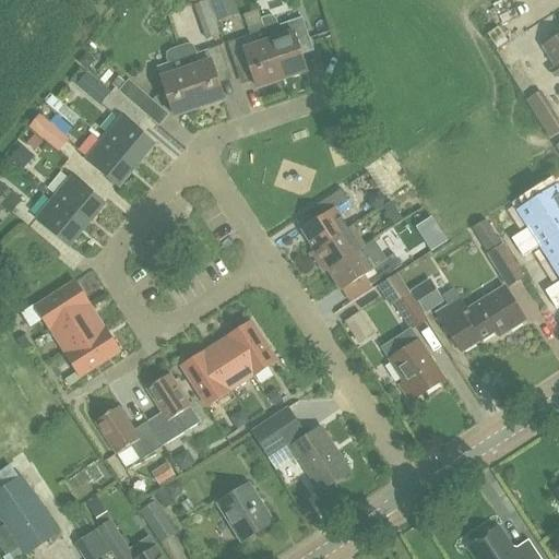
[(211,3),(210,0),(209,0),(195,4),(200,18),(214,12),(211,3)]
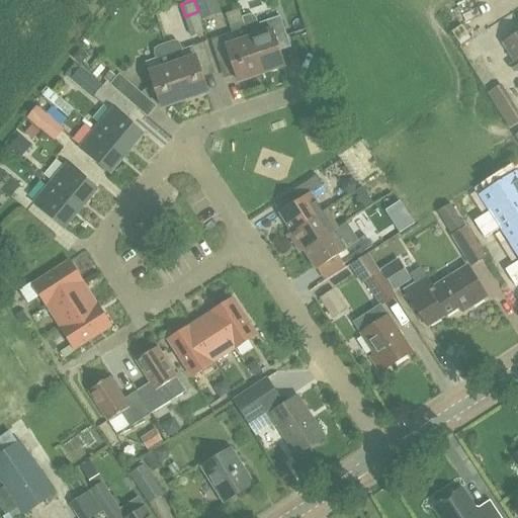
[(198,11),(200,19),(220,12),(216,0),(194,0),(195,3),(198,11)]
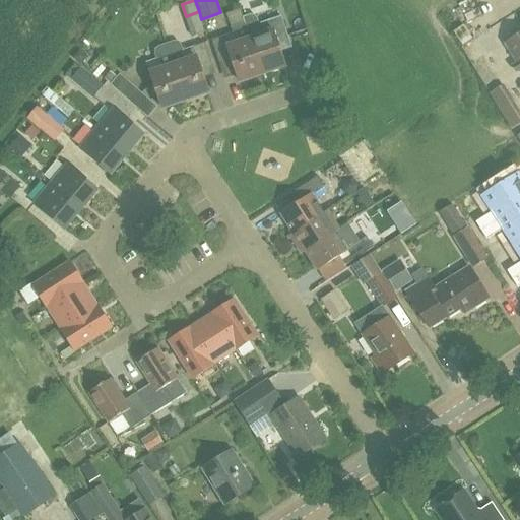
[(245,18),(246,22),(263,74),(286,66),(278,44),(290,40),(282,16),(258,24),(257,21),(253,18),(248,17),(245,18)]
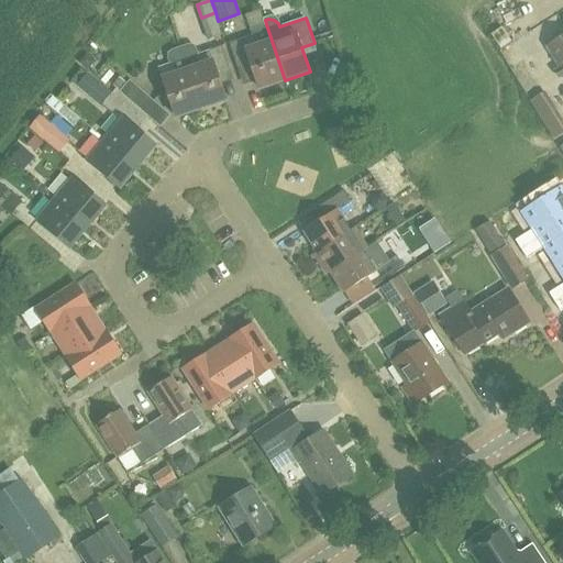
[(285,80),(266,24),(251,30),(253,35),(231,44),(240,68),(252,64),(261,89),(285,80)]
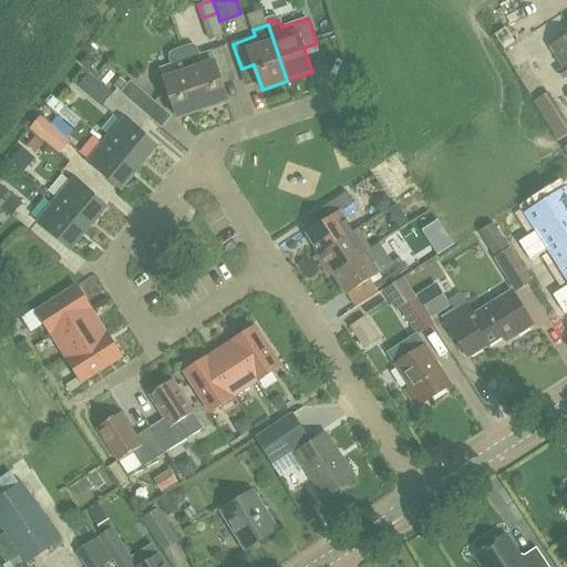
[(566,35),(565,35),(558,39),(558,43),(549,49),(563,69),(558,72),(564,80),(566,76),(566,35)]
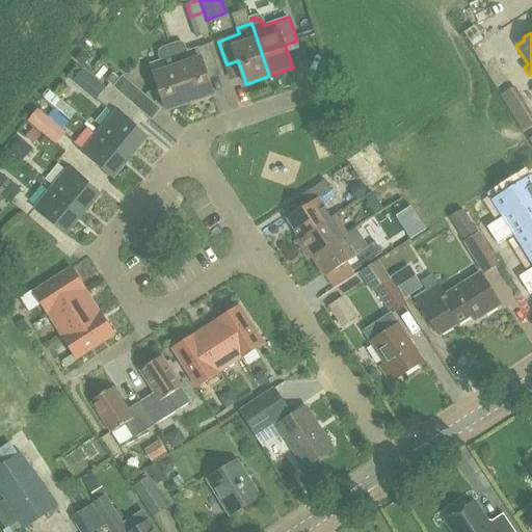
[(171,46),(191,103),(215,95),(207,72),(218,68),(210,44),(185,52),(182,44),(178,44),(171,46)]
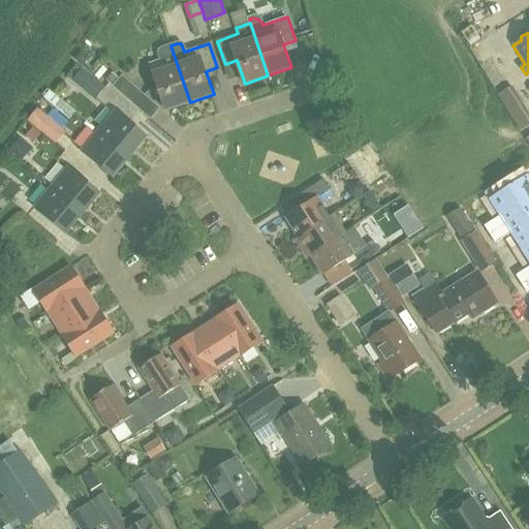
[(190,102),(170,45),(162,49),(159,51),(159,55),(160,60),(150,64),(166,111),(190,102)]
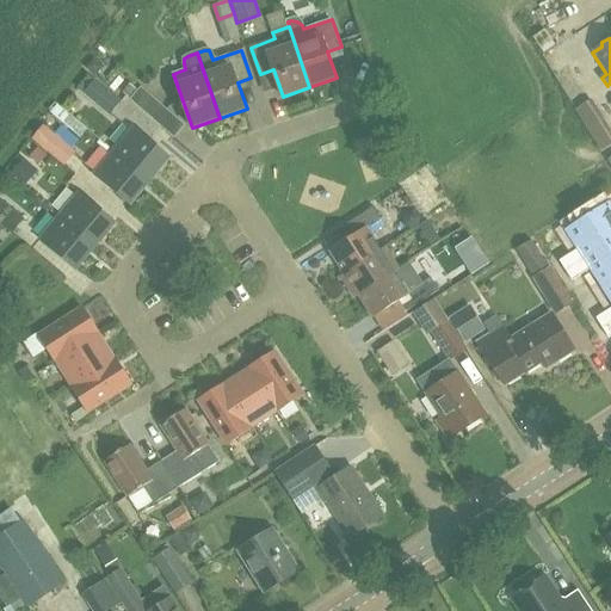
[(96,80),(87,73),(76,87),(84,93),(96,80)]
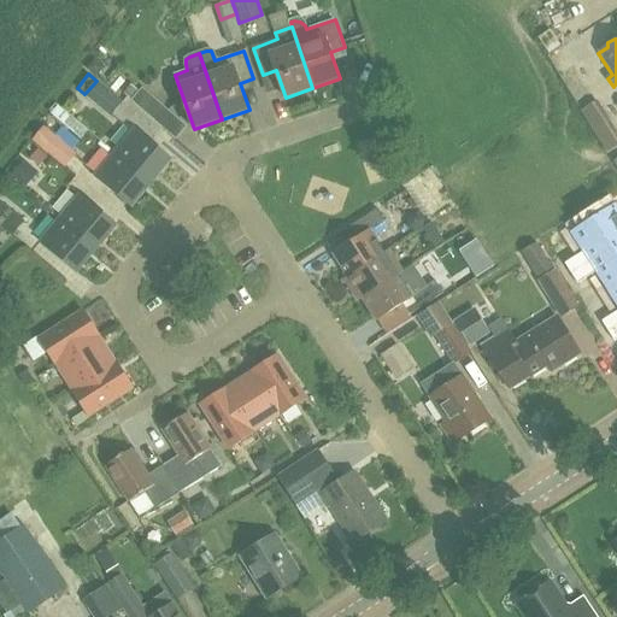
[(111,116),(123,103),(97,81),(84,94),(111,116)]
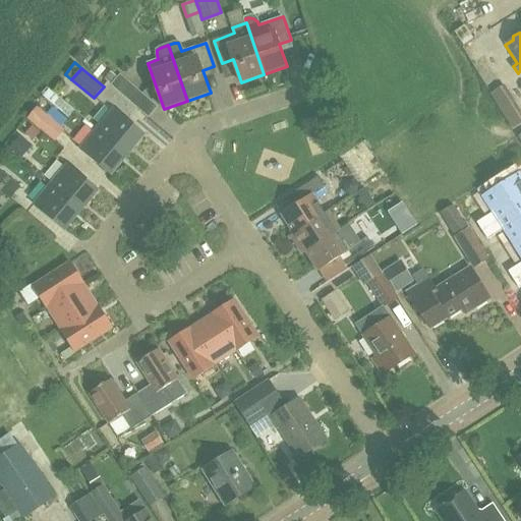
[(118,77),(111,85),(131,103),(139,93),(120,75),(118,77)]
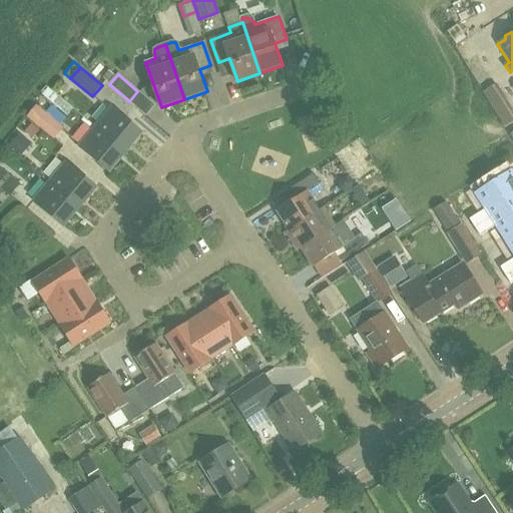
[(53,104),(59,96),(49,87),(43,95),(53,104)]
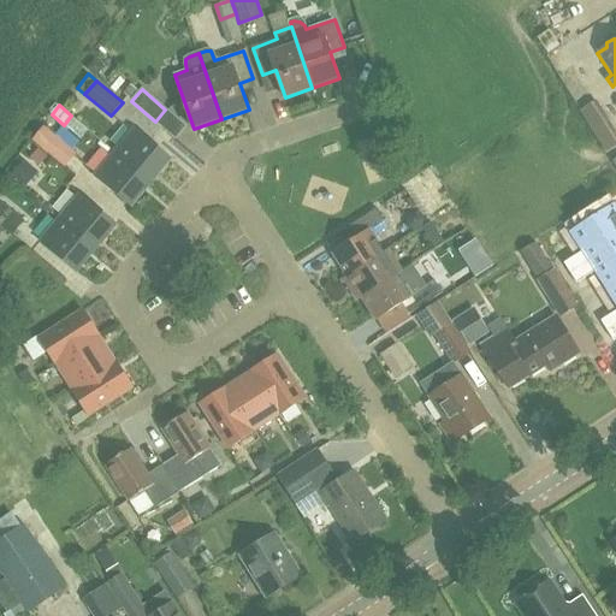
[(591,129),(606,152),(615,144),(615,132),(606,118),(591,129)]
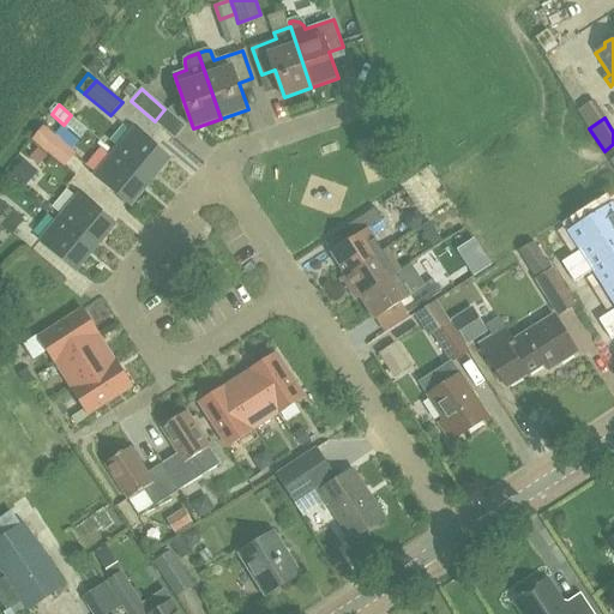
[(42,126),(32,139),(65,167),(76,154),(42,126)]
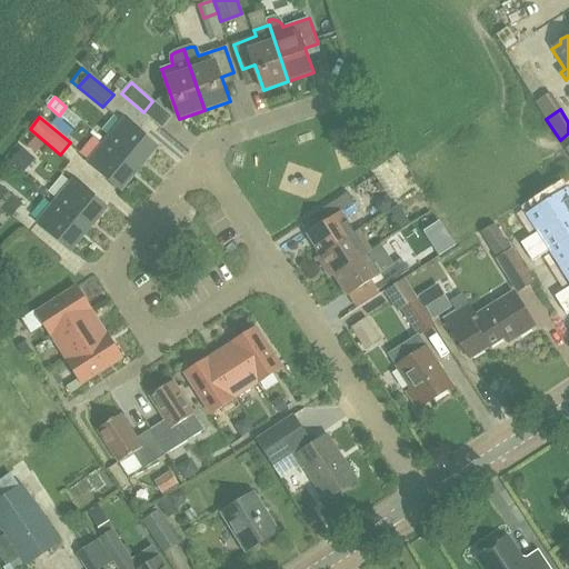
[(107,141),(140,169),(158,147),(125,119),(107,141)]
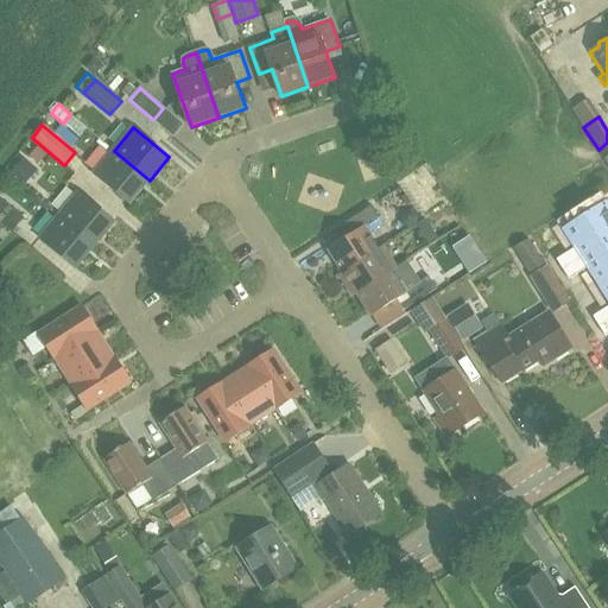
[(130,203),(150,181),(114,151),(95,173),(130,203)]
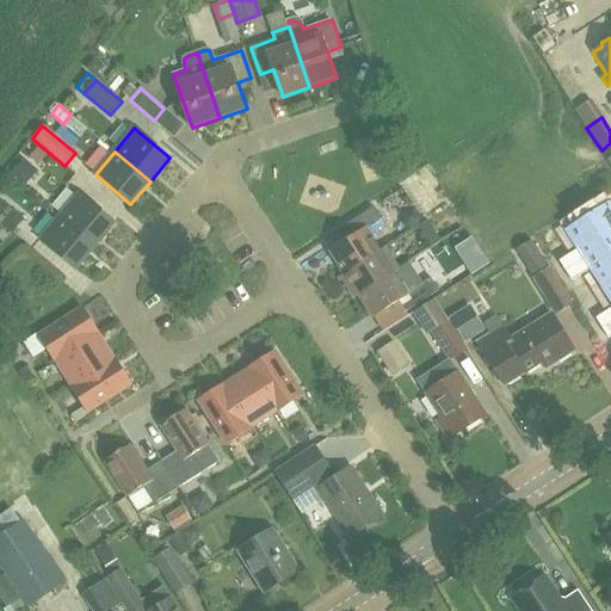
[(12,173),(24,184),(36,172),(24,160),(12,173)]
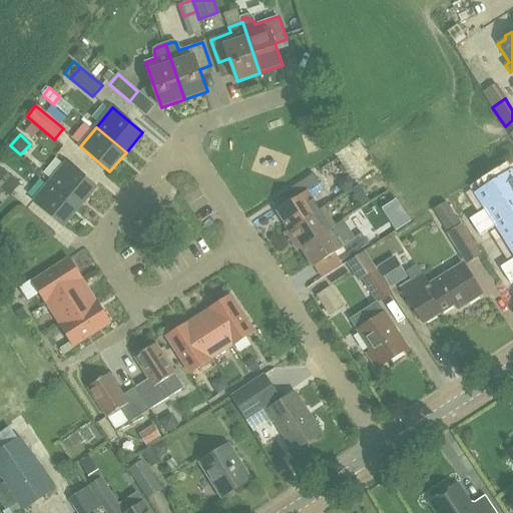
[(50,182),(80,207),(97,187),(67,162),(50,182)]
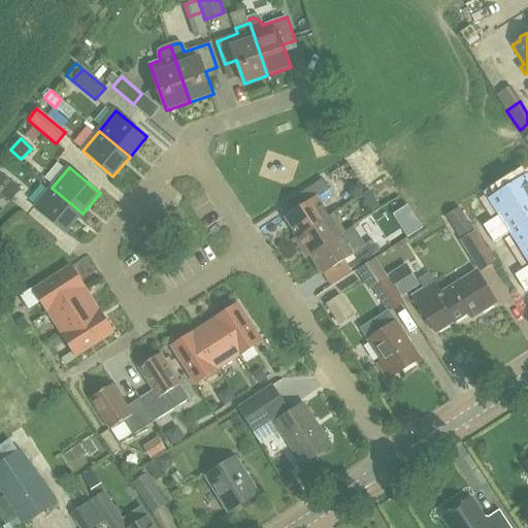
[(488,232),(527,207),(527,172),(489,197),(498,212),(482,223),(488,232)]
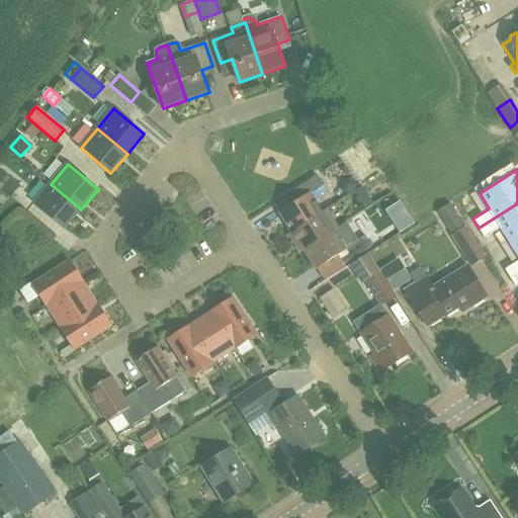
[(0,170),(0,187),(11,196),(19,186),(0,170)]
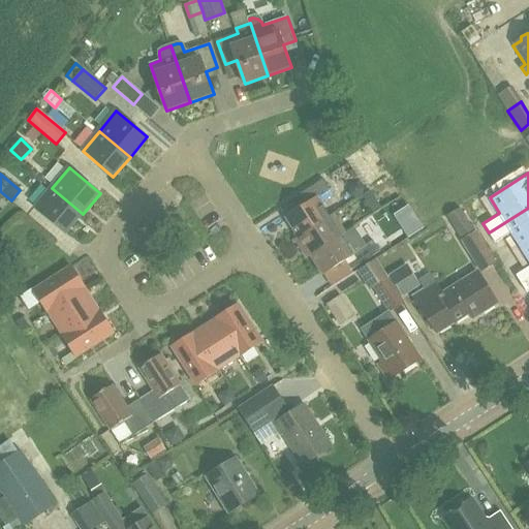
[(286,217),(299,236),(331,216),(334,214),(342,209),(323,179),(301,193),(308,204),(286,217)]
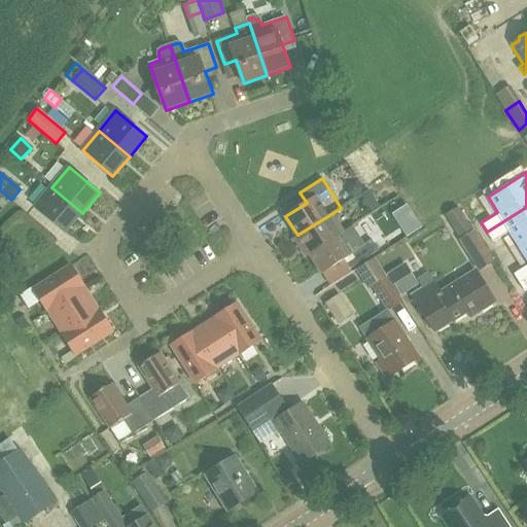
[(355,181),(348,184),(347,192),(353,198),(361,195),(362,186),(355,181)]
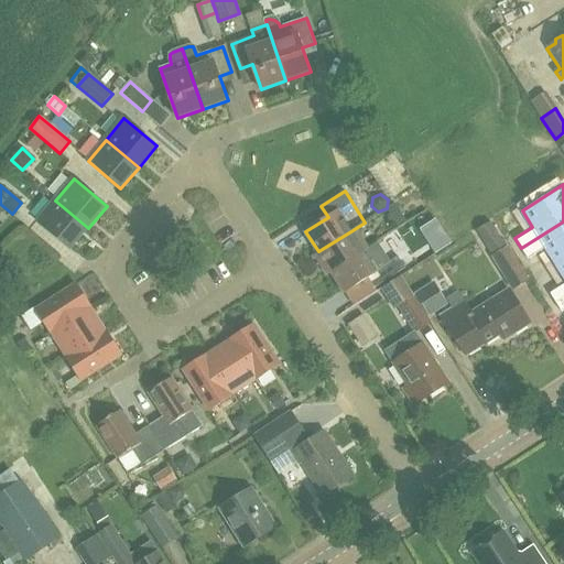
[(71,249),(88,228),(55,201),(38,221),(71,249)]
